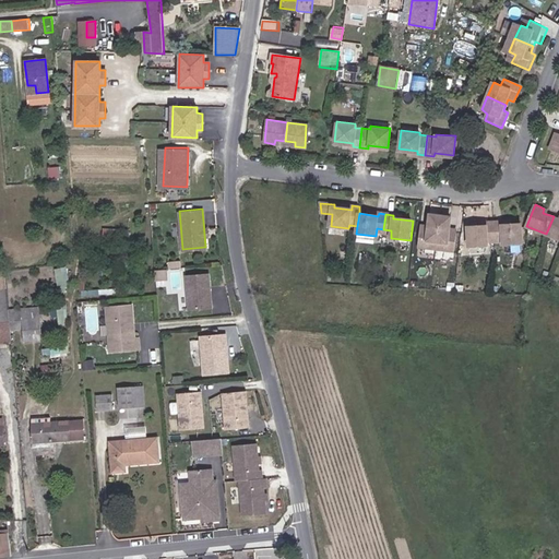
[(437,249),(441,216),(430,214),(428,228),(420,227),(418,247),(437,249)]
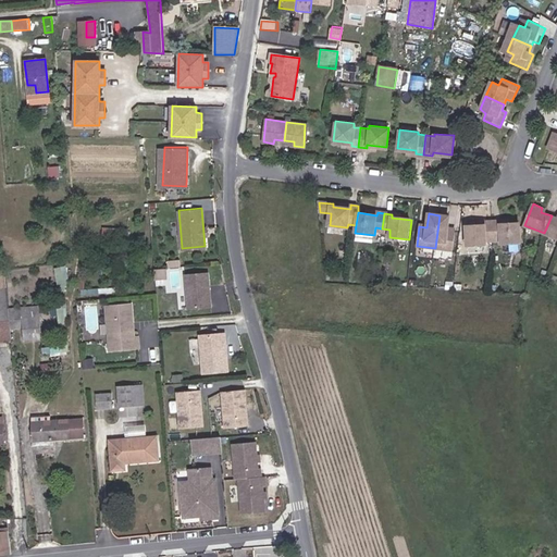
[(453,239),(455,234),(456,231),(447,230),(449,215),(440,215),(435,248),(452,250),(453,239)]
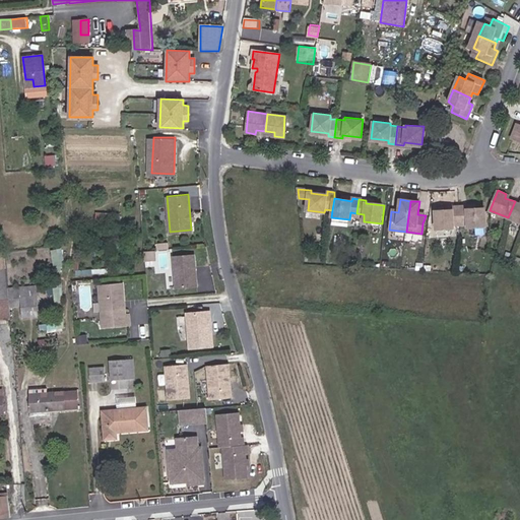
[(519,221),(519,203),(515,201),(508,217),(519,221)]
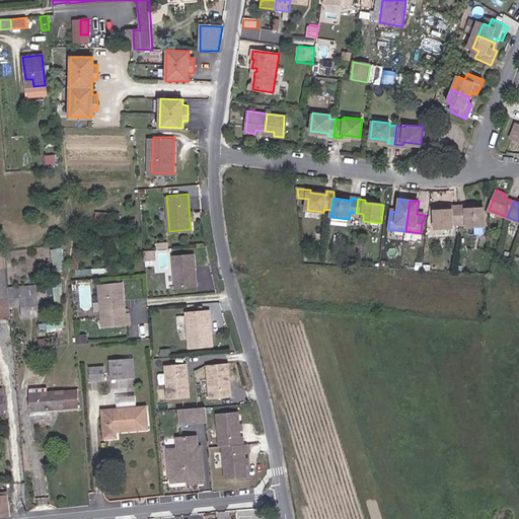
[(459,223),(459,205),(453,205),(453,209),(435,209),(435,227),(453,226),(453,224),(459,223)]
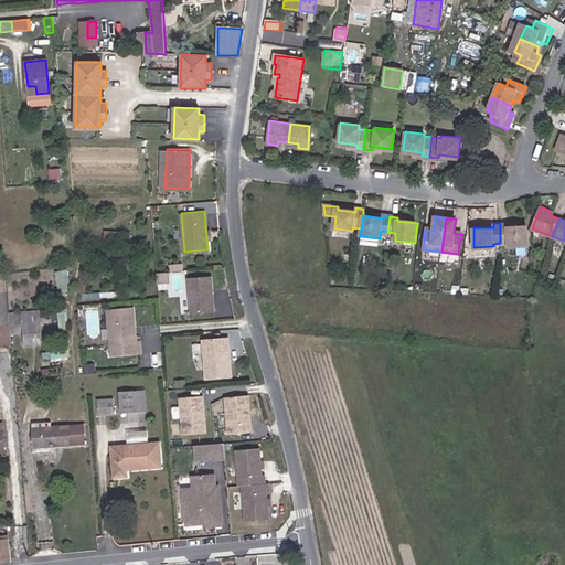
[(508,223),(500,223),(500,243),(509,243),(509,246),(528,245),(528,225),(508,225),(508,223)]
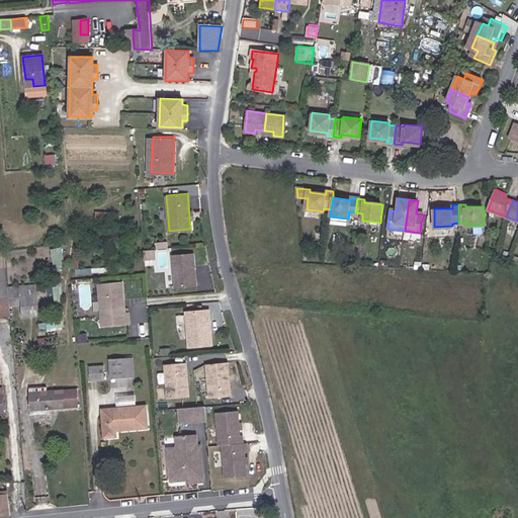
[(154,257),(154,249),(146,249),(145,257),(154,257)]
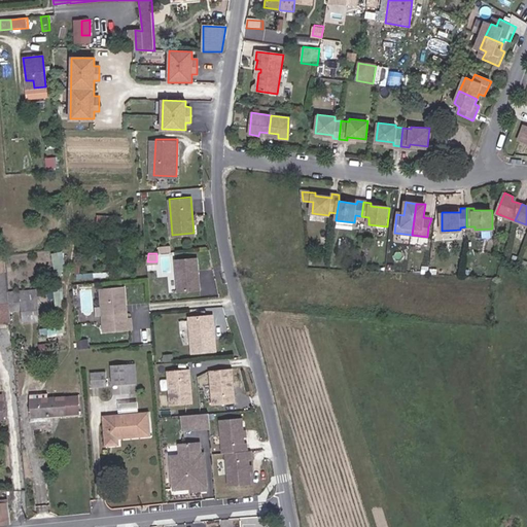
[(198,257),(176,259),(178,293),(201,292),(198,257)]
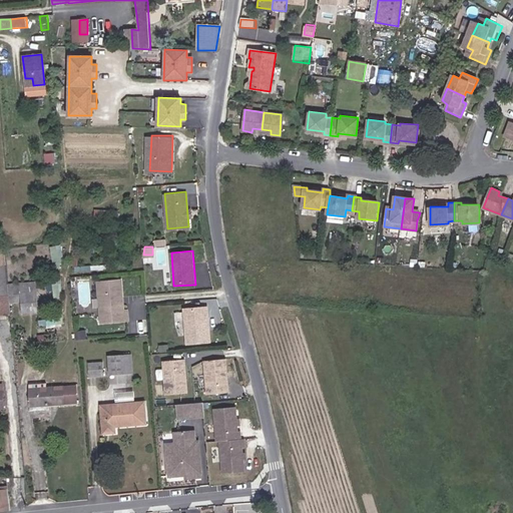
[(0,296),(9,296),(8,285),(7,265),(0,265),(0,296)]
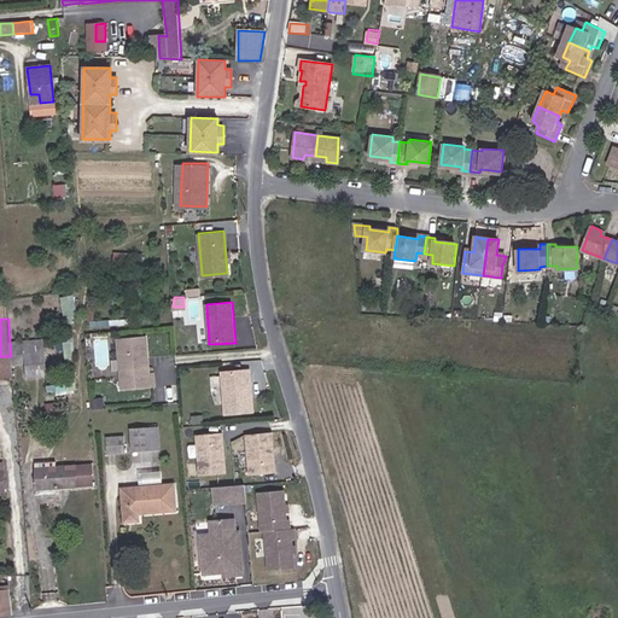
[(145,337),(118,339),(123,389),(155,385),(153,373),(149,373),(145,337)]
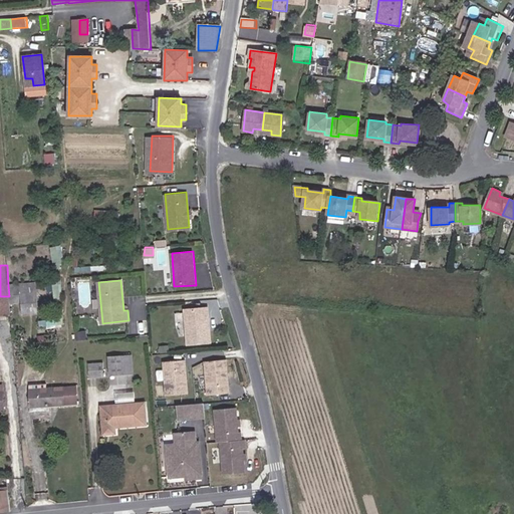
[(9,296),(10,304),(21,303),(22,313),(38,312),(36,289),(36,283),(8,285),(9,296)]
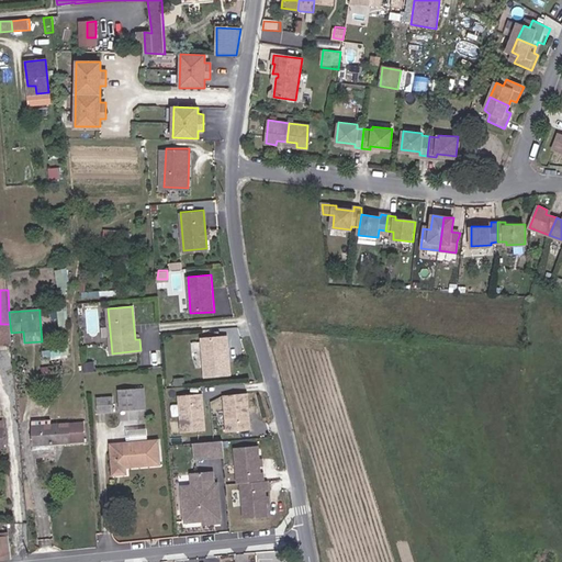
[(0,344),(11,344),(11,333),(10,324),(0,324),(0,344)]
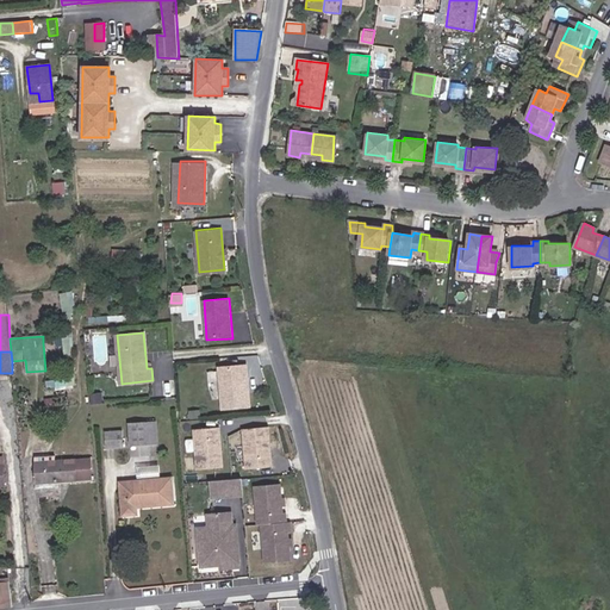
[(250,405),(248,363),(219,366),(223,408),(250,405)]
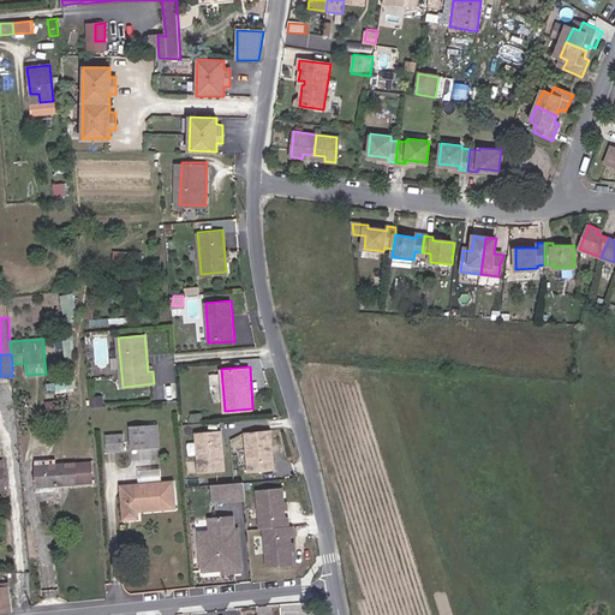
[(103,395),(91,396),(93,406),(105,406),(103,395)]
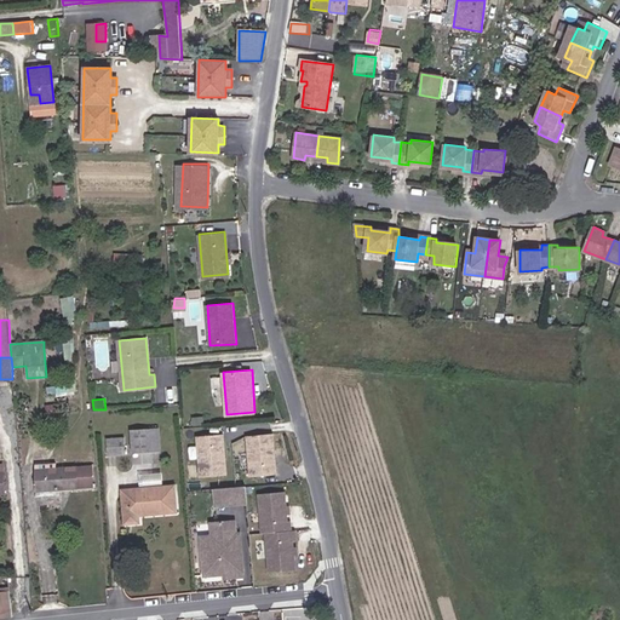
[(191,426),(204,425),(202,417),(190,418),(191,426)]
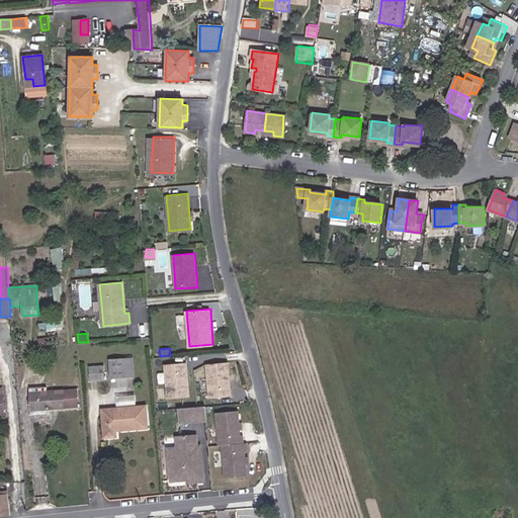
[(126,377),(125,358),(109,359),(110,378),(126,377)]
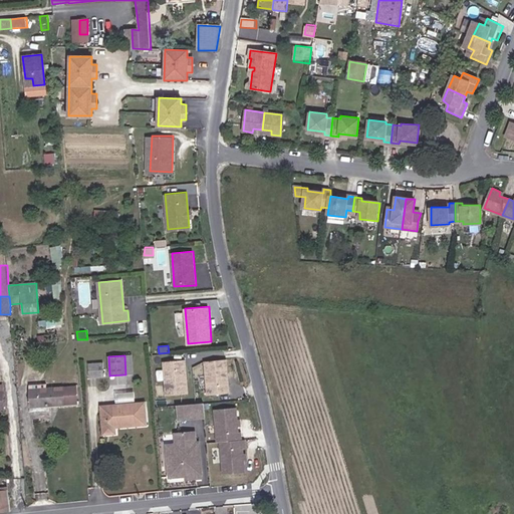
[(132,355),(124,355),(125,374),(134,374),(132,355)]
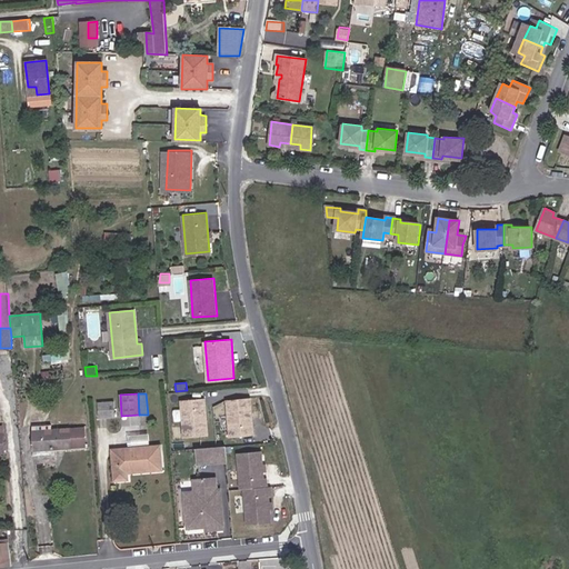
[(255,433),(251,397),(227,399),(230,436),(255,433)]
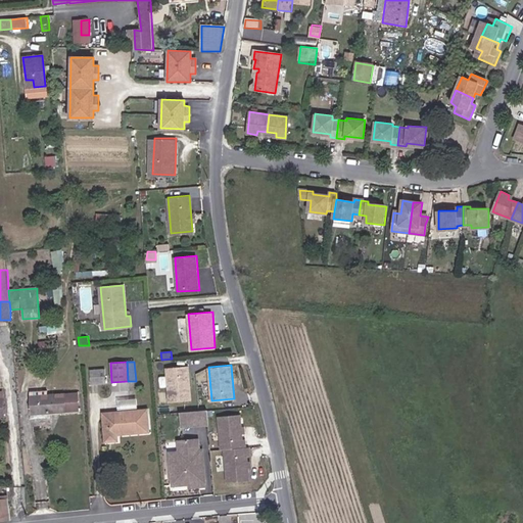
[(191,399),(189,366),(167,368),(169,401),(191,399)]
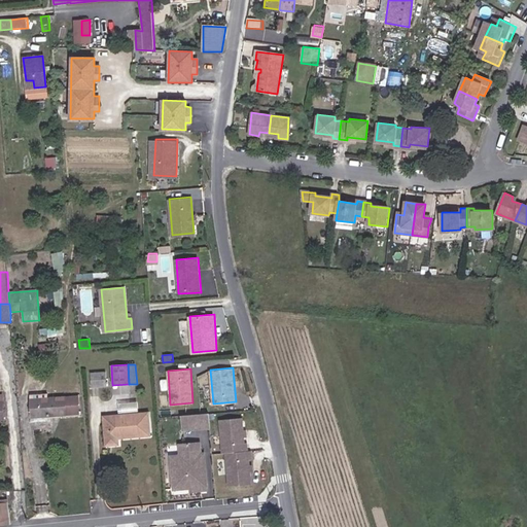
[(107,386),(106,372),(91,373),(92,387),(107,386)]
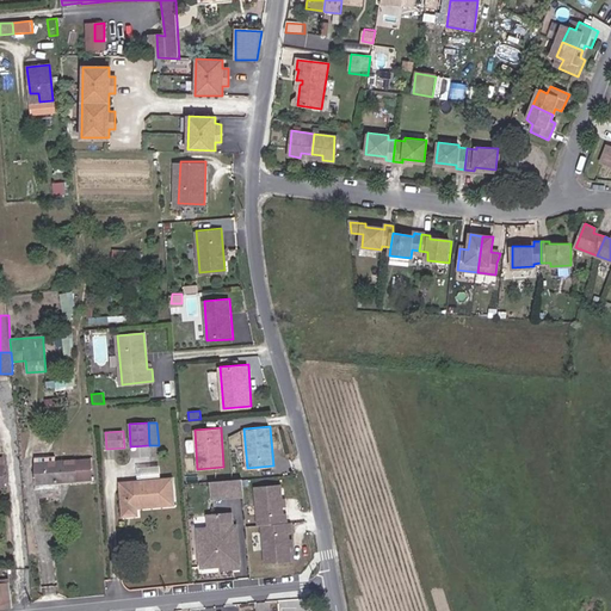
[(56,462),(35,462),(36,483),(92,479),(90,460),(56,462)]
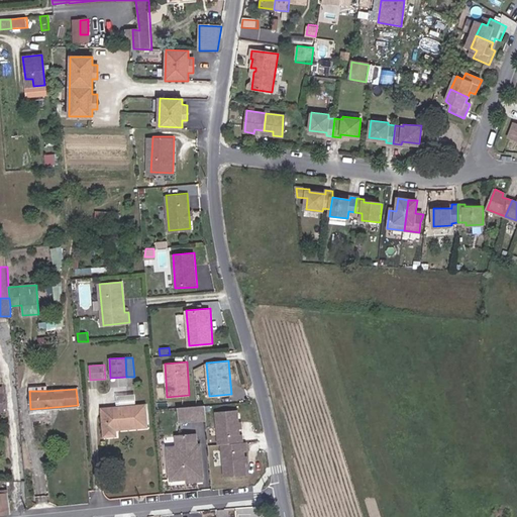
[(147,427),(145,404),(102,408),(103,437),(116,436),(115,430),(147,427)]
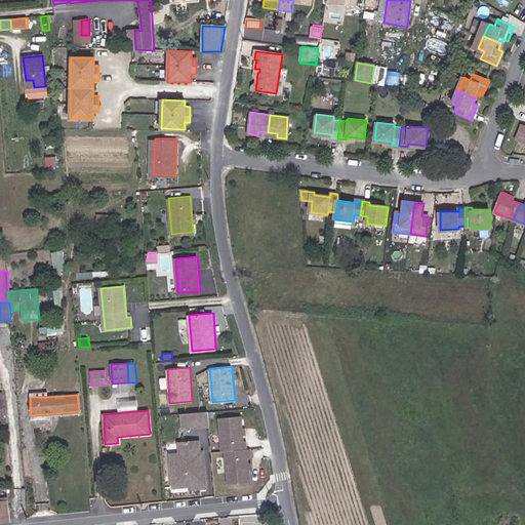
[(208,410),(182,413),(183,428),(209,426),(208,410)]
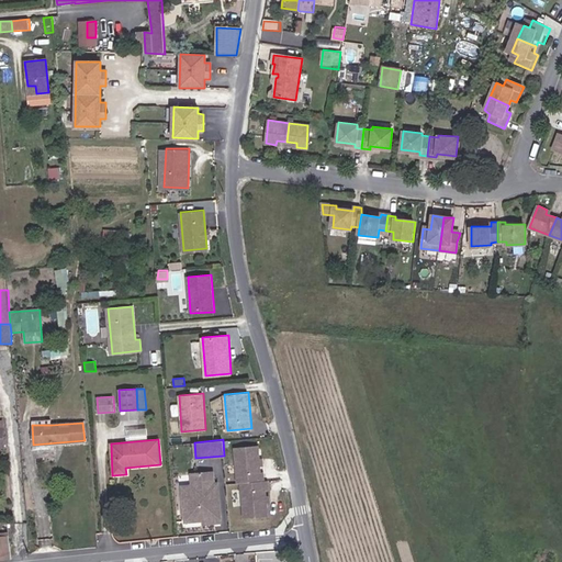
[(258,445),(235,447),(237,483),(240,482),(244,519),(268,517),(266,490),(269,490),(268,480),(265,481),(263,471),(260,472),(258,445)]
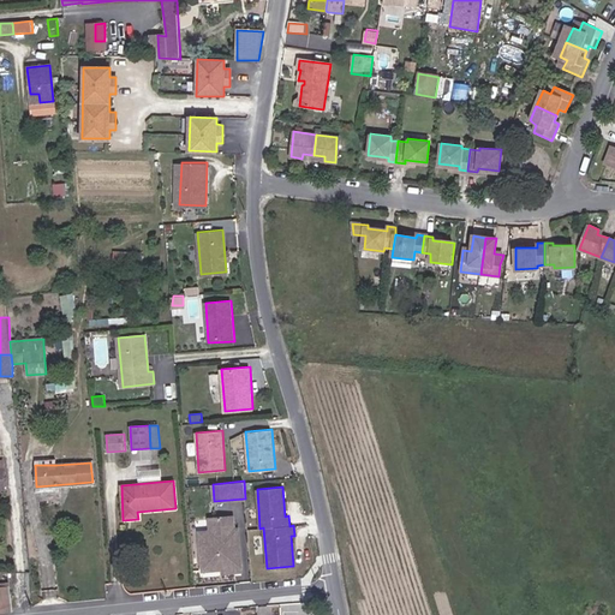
[(224,565),(240,563),(237,529),(233,529),(232,517),(213,519),(214,531),(210,531),(212,542),(201,543),(203,569),(224,568),(224,565)]
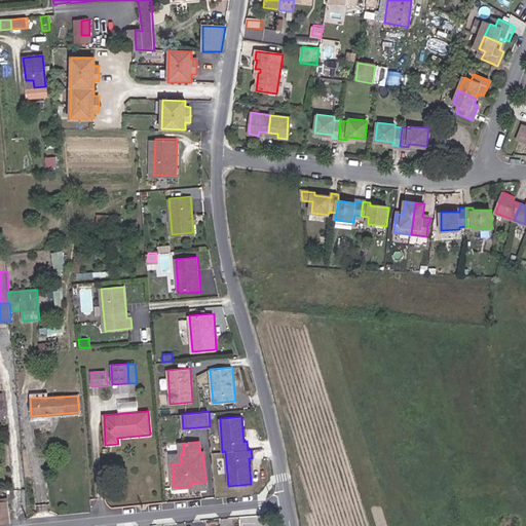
[(181,463),(180,454),(171,455),(172,464),(181,463)]
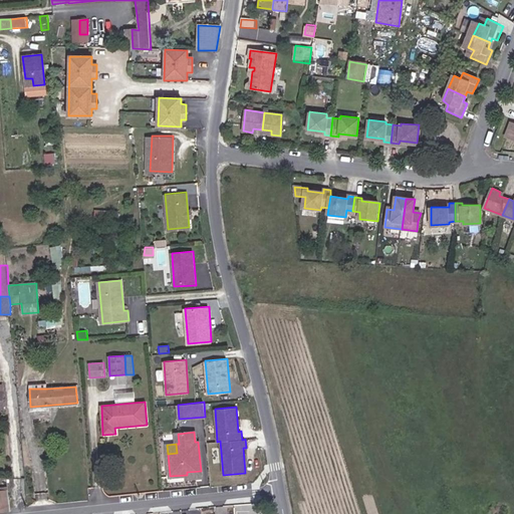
[(0,511),(10,511),(10,509),(8,490),(0,490),(0,511)]
